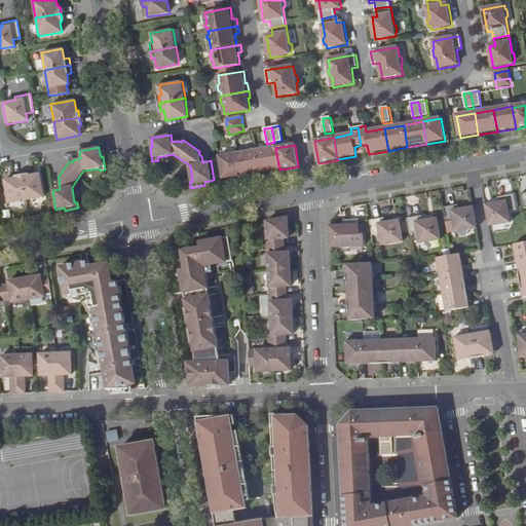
[(257,150),(261,172),(279,170),(275,148),(275,147),(257,150)]
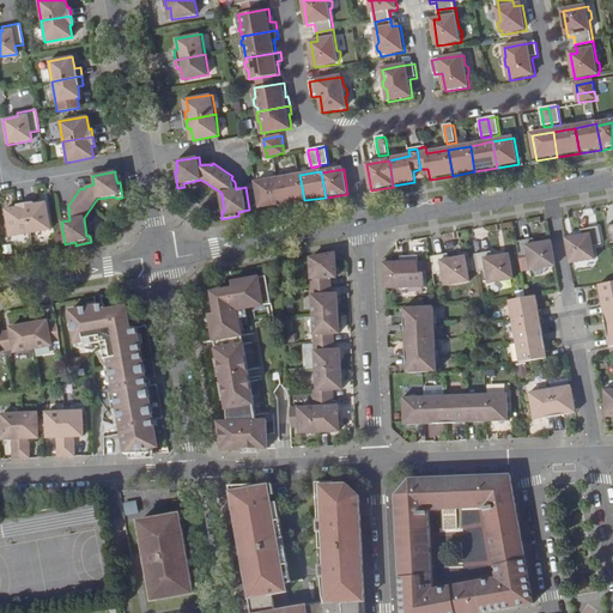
[(278,178),(283,204),(304,200),(299,175),(278,178)]
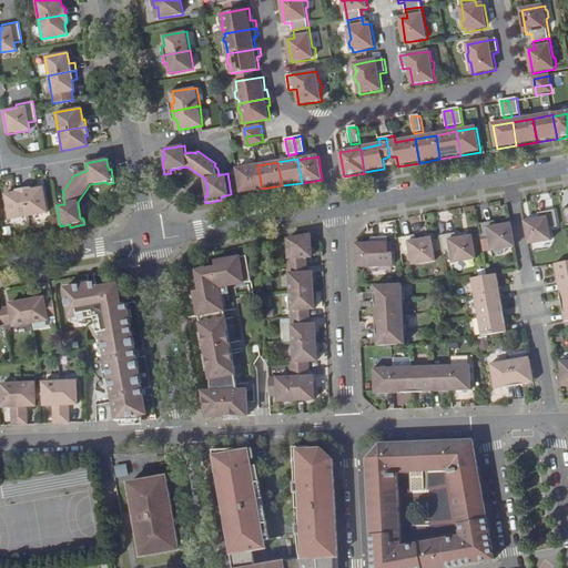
[(236,169),(241,193),(262,189),(257,165),(236,169)]
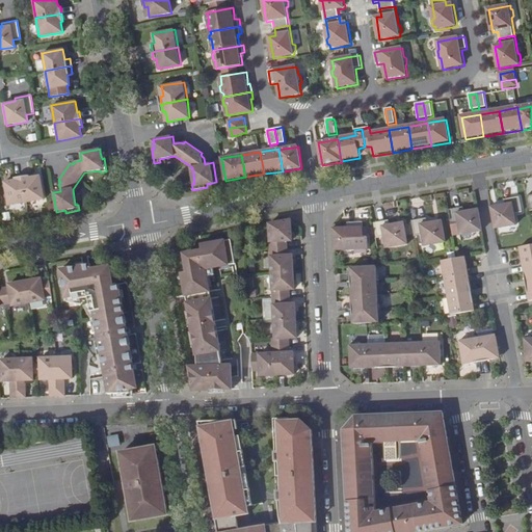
[(22,178),(26,203),(44,201),(40,176),(29,178),(29,176),(22,178)]
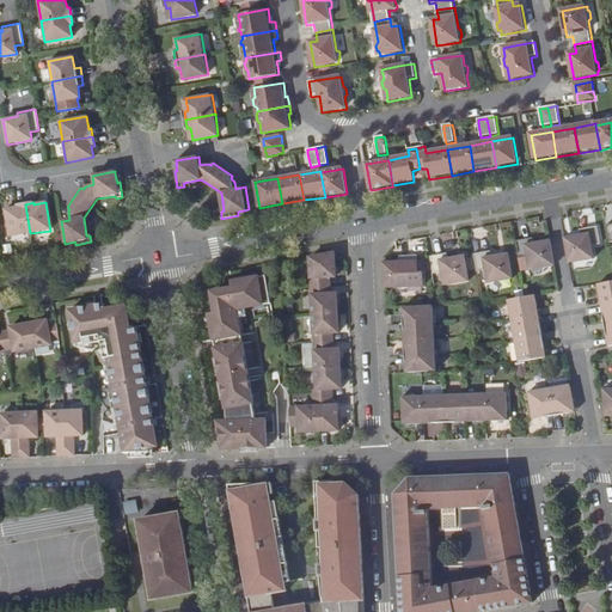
[(8,238),(30,233),(25,204),(16,206),(17,208),(4,210),(8,238)]
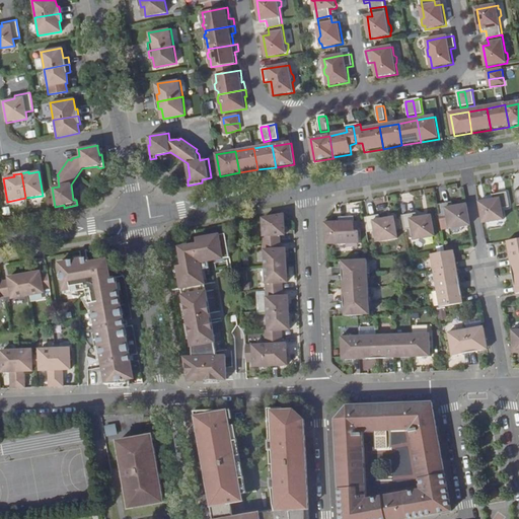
[(492,200),(477,203),(482,224),(503,220),(501,209),(509,208),(506,193),(491,195),(492,200)]
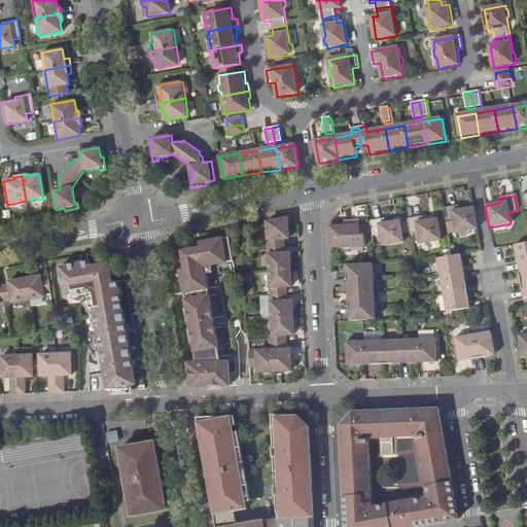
[(477,230),(473,208),(459,210),(458,206),(443,208),(446,223),(454,222),(456,234),(477,230)]
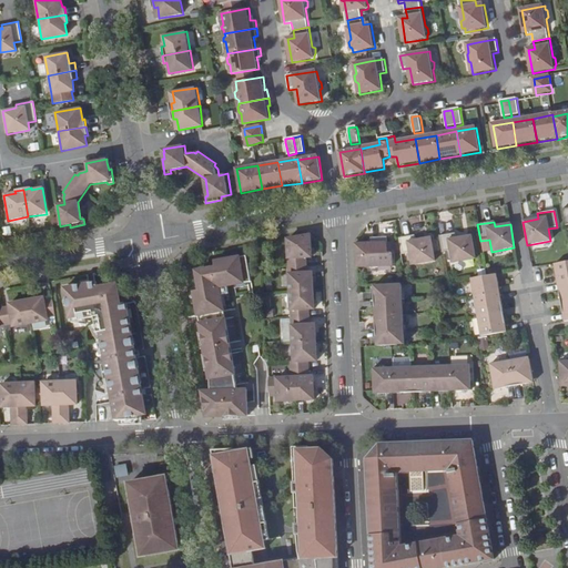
[(455,234),(438,236),(442,253),(449,252),(453,264),(475,260),(470,236),(456,240),(455,234)]
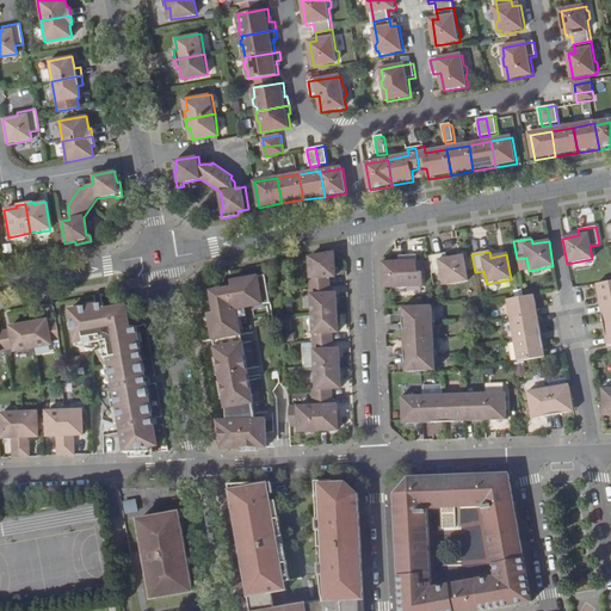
[(333,253),(309,258),(310,288),(328,287),(328,277),(334,277),(333,253)]
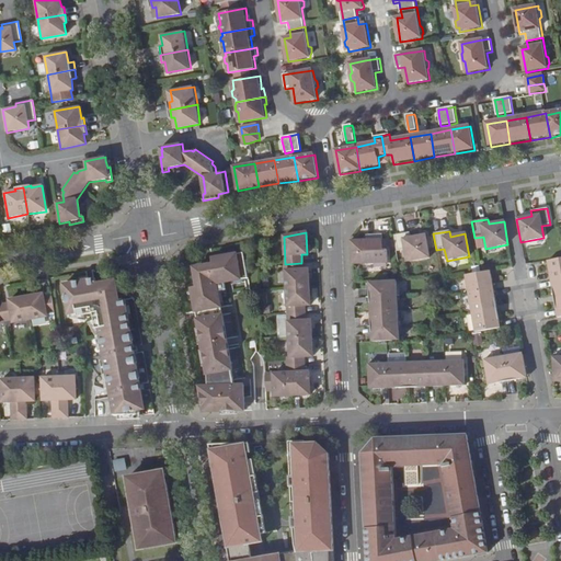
[(410,233),(393,236),(397,252),(404,251),(407,263),(430,259),(425,236),(410,239),(410,233)]
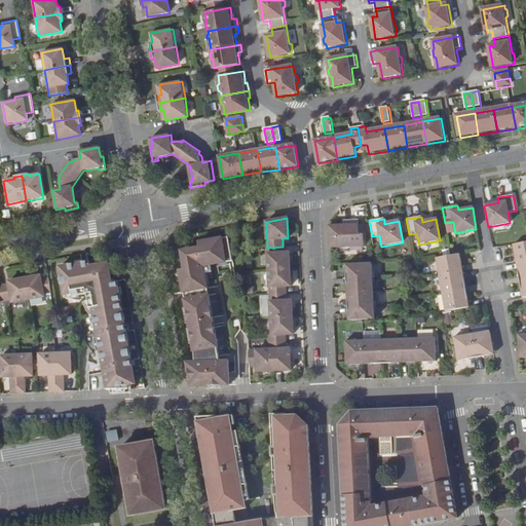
[(343,226),(329,227),(330,249),(351,248),(350,236),(359,236),(358,221),(342,222),(343,226)]
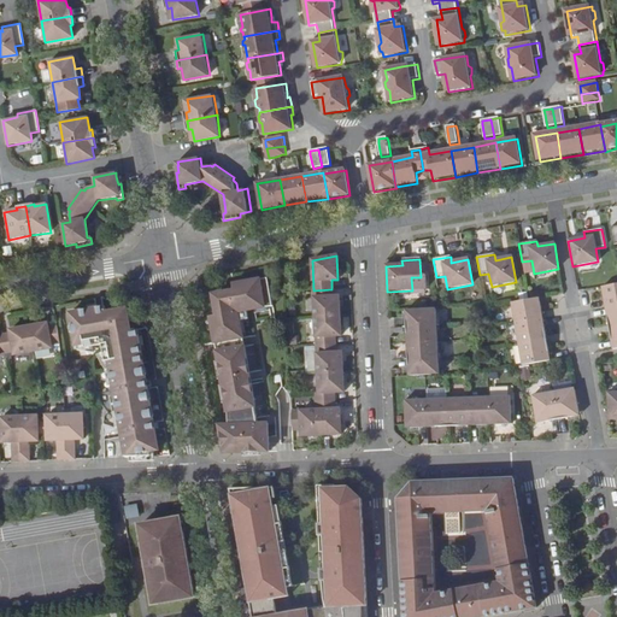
[(212,317),(228,412),(256,407),(241,322),(250,319),(248,311),(274,307),(269,280),(234,286),(235,294),(217,297),(221,316),(212,317)]
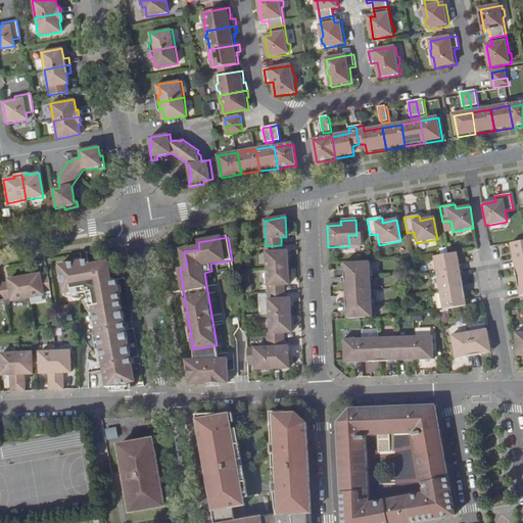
[(513,262),(522,259),(522,241),(513,243),(514,245),(510,246),(513,262)]
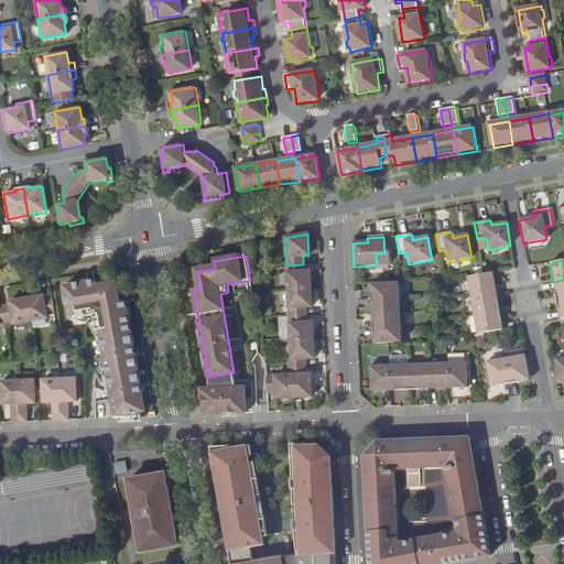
[(303,264),(286,266),(288,291),(311,290),(310,271),(304,272),(303,264)]
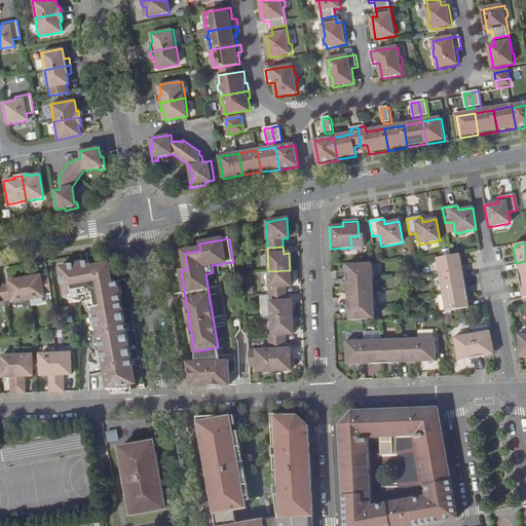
[(440,277),(463,273),(460,257),(457,258),(457,256),(451,256),(436,259),(440,277)]
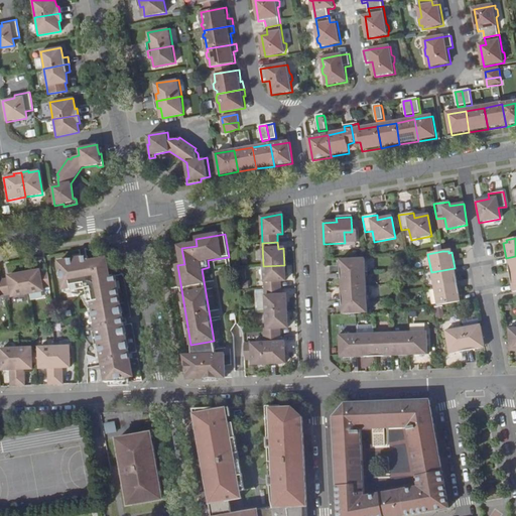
[(513,274),(515,273),(515,256),(506,258),(509,272),(513,271),(513,274)]
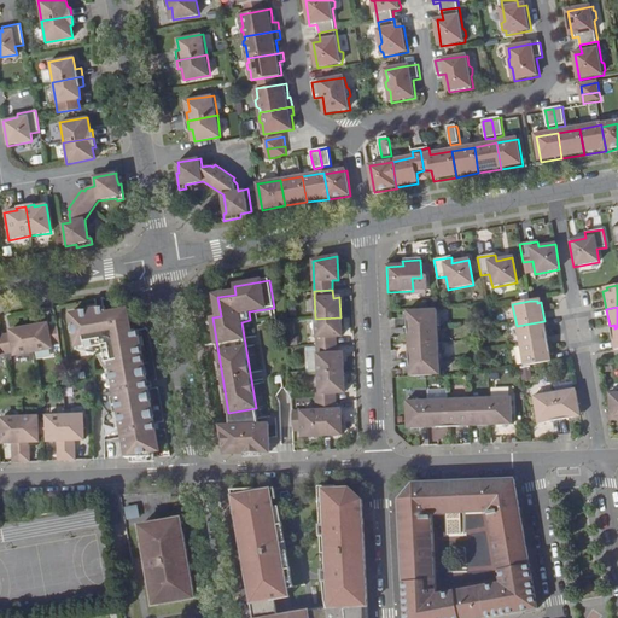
[(109,363),(127,459),(152,458),(152,456),(151,454),(159,452),(156,432),(153,432),(152,425),(155,424),(149,390),(146,390),(145,383),(147,383),(144,365),(141,365),(140,356),(143,355),(138,331),(129,332),(127,315),(106,318),(105,308),(70,314),(76,348),(85,347),(86,350),(103,347),(105,363),(109,363)]
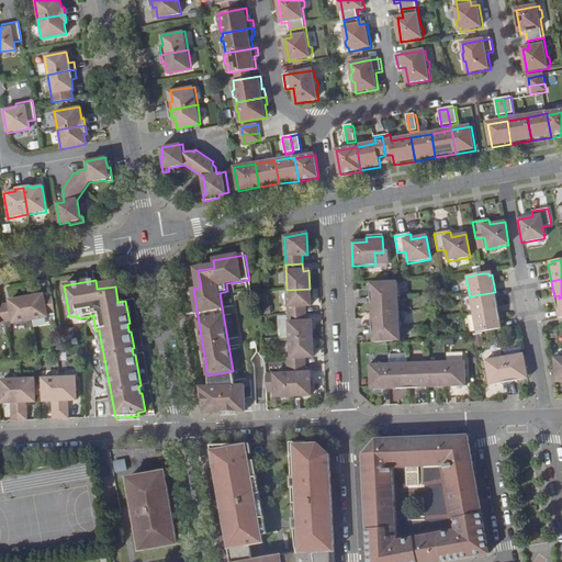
[(397,282),(370,284),(371,299),(398,296),(397,282)]
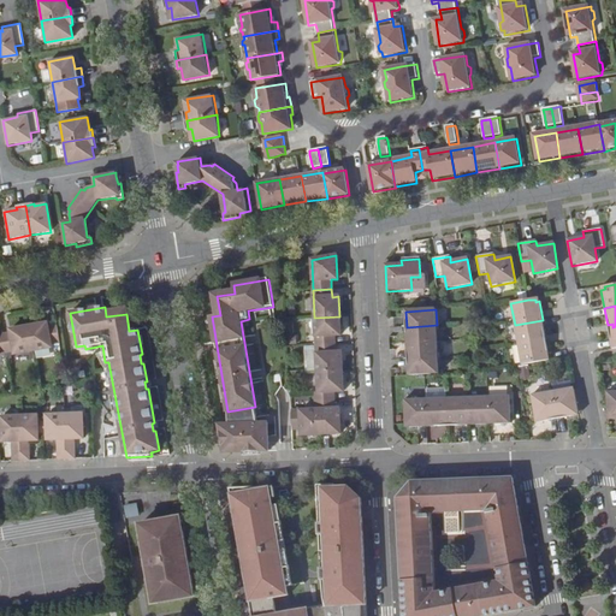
[(315,345),(335,344),(333,336),(341,336),(339,317),(314,318),(315,345)]
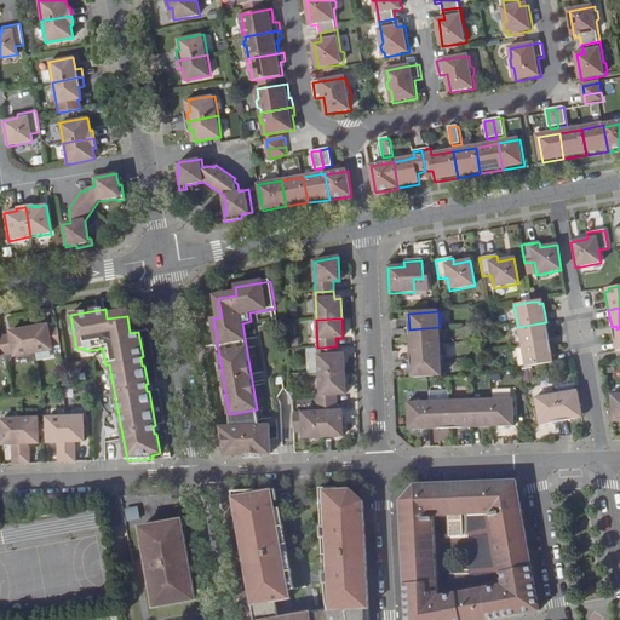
[(522,346),(546,342),(545,339),(549,339),(546,322),(518,327),(522,346)]
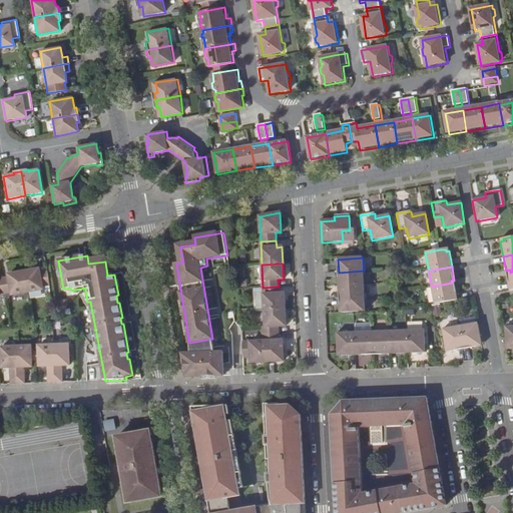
[(42,288),(50,286),(47,271),(40,273),(39,270),(24,272),(28,293),(43,290),(42,288)]
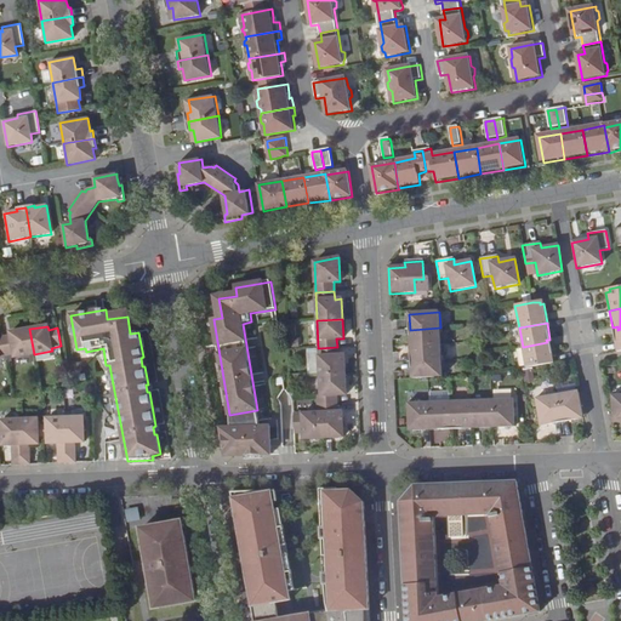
[(440,328),(410,330),(410,346),(442,345),(440,328)]
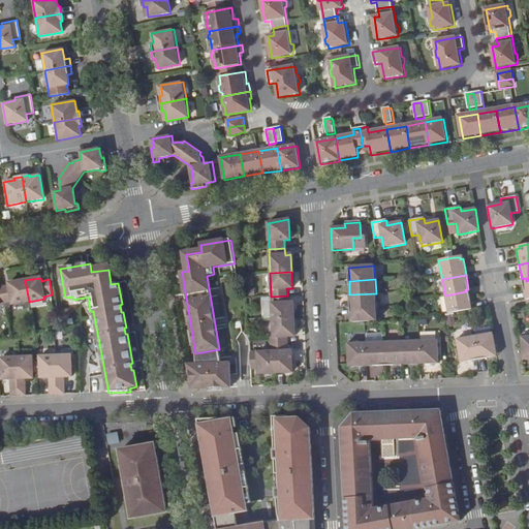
[(29,302),(25,280),(9,283),(9,286),(2,287),(5,303),(12,302),(13,305),(29,302)]
